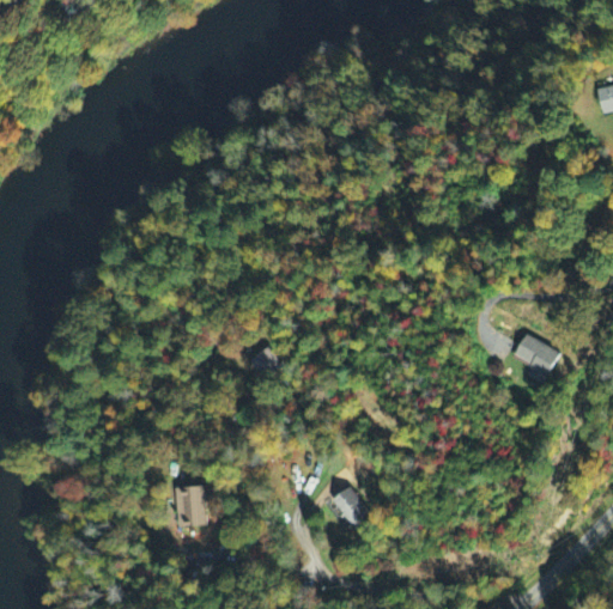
[(612,107),(606,109),(600,84),(612,80),(612,107)]
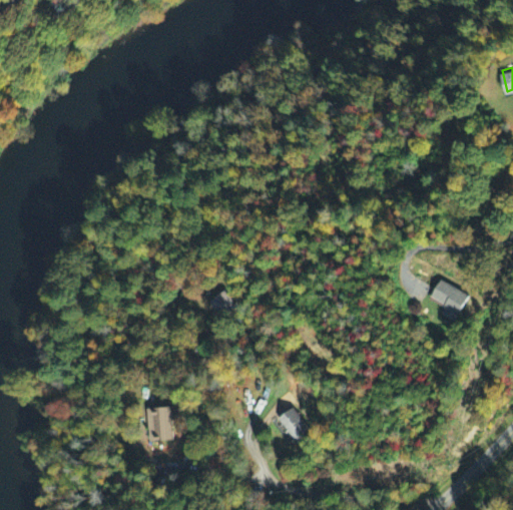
[(441,275),(431,293),(446,300),(444,305),(459,313),(470,291),(441,275)]
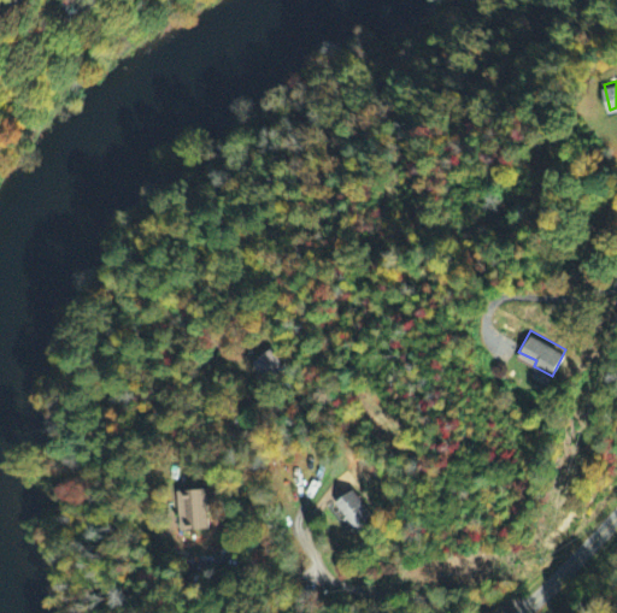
[(268,381),(286,367),(271,348),(253,361),(268,381)]
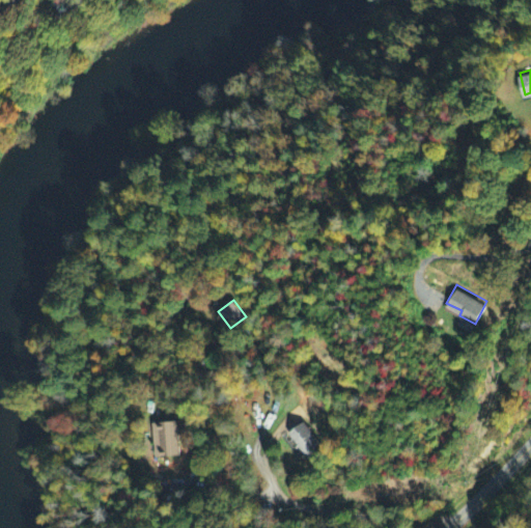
[(156,459),(179,455),(175,420),(151,423),(156,459)]
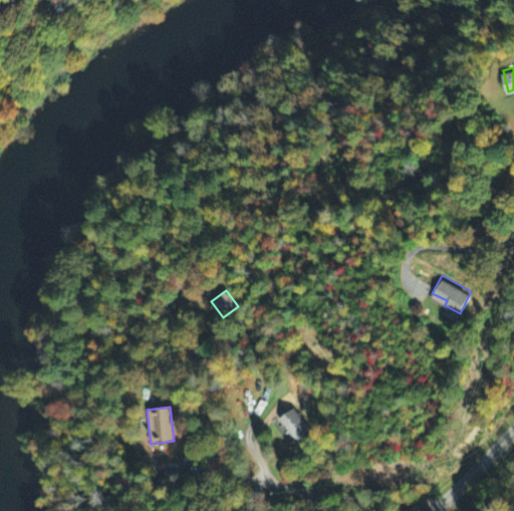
[(311,433),(296,409),(280,419),(296,443),(311,433)]
